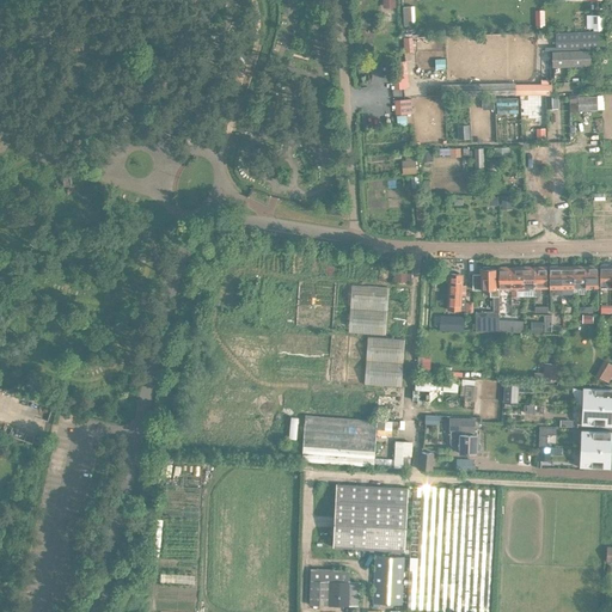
[(404,24),(415,23),(412,5),(403,6),(404,24)]
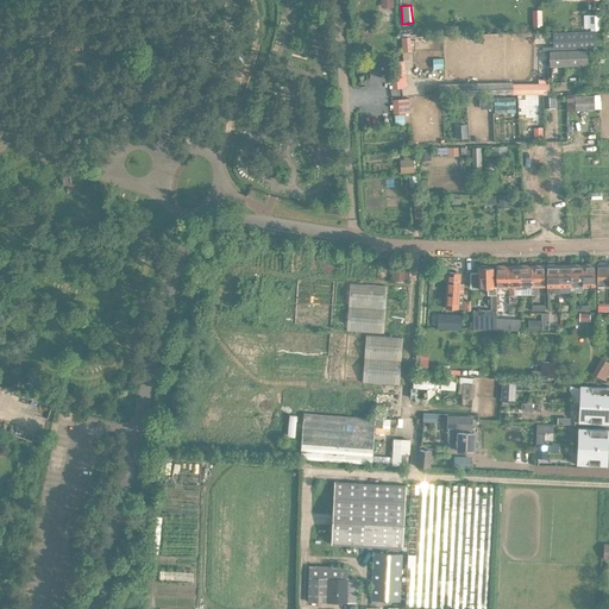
[(589,22),(589,27),(602,27),(601,16),(594,16),(594,22),(589,22)]
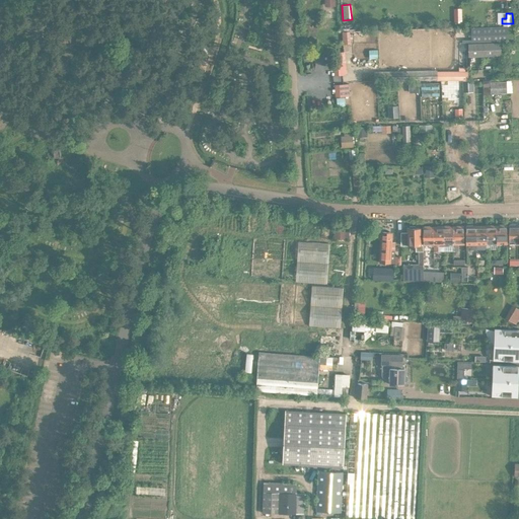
[(514,43),(513,26),(471,28),(472,44),(514,43)]
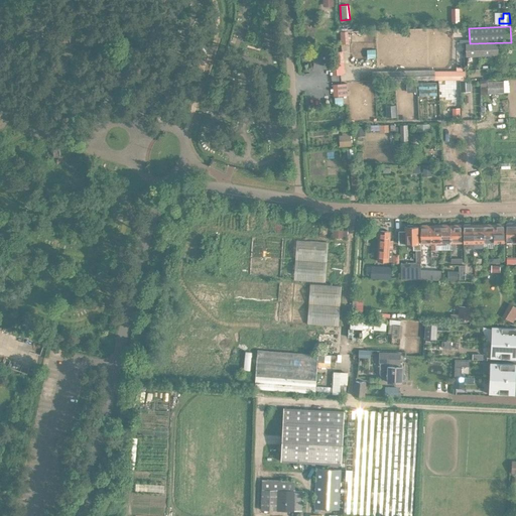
[(497,43),(464,45),(465,57),(497,56),(497,43)]
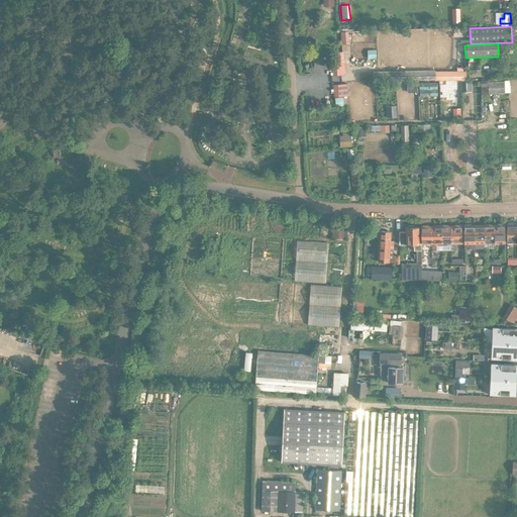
[(340,74),(340,63),(332,64),(332,74),(340,74)]
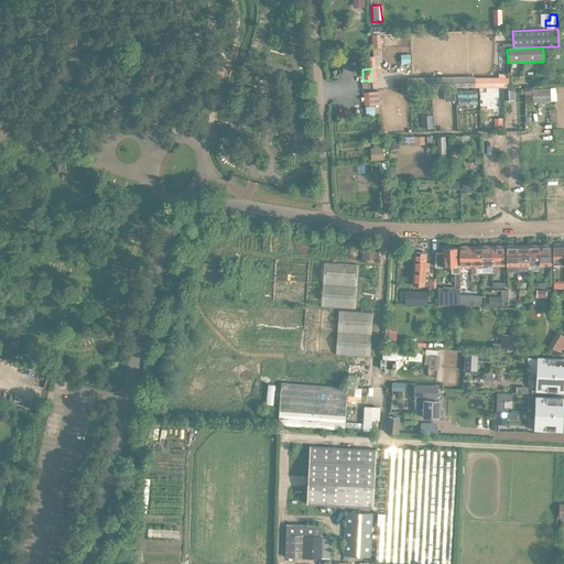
[(508,78),(487,77),(487,87),(502,87),(508,87),(508,78)]
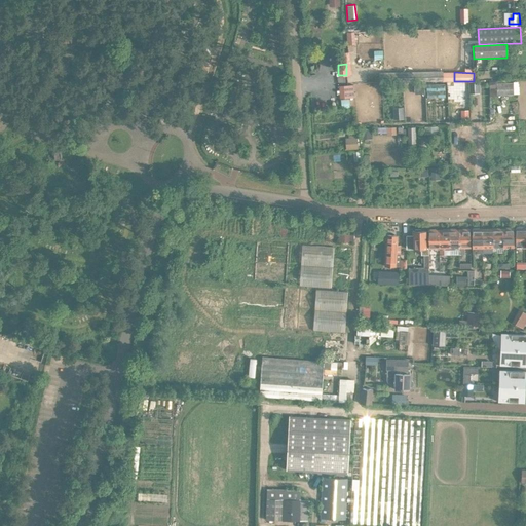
[(470,83),(471,94),(479,94),(479,83),(470,83)]
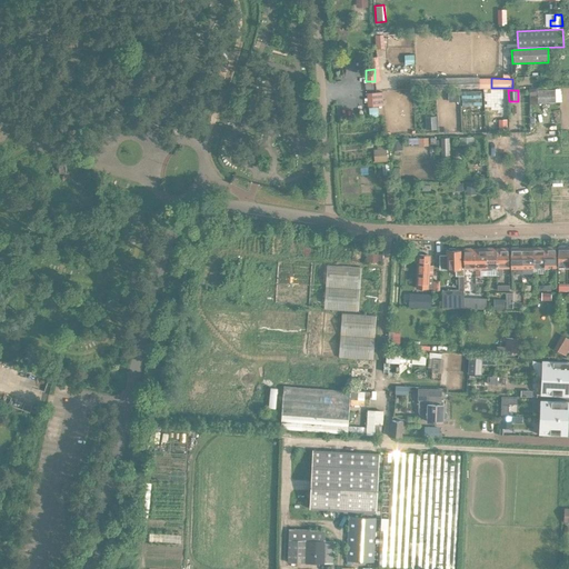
[(367,95),(368,106),(382,105),(382,93),(376,93),(367,95)]
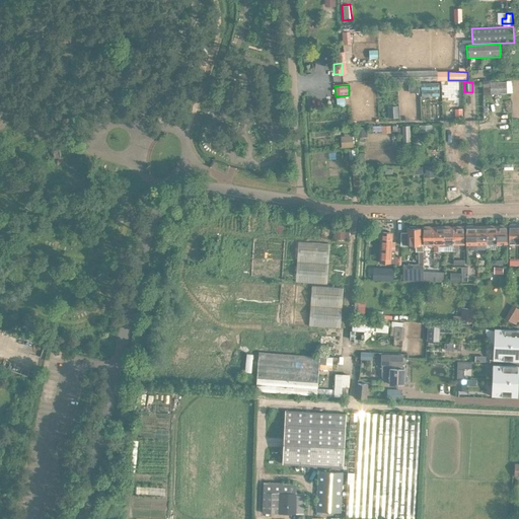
[(388,105),(388,118),(399,117),(399,105),(388,105)]
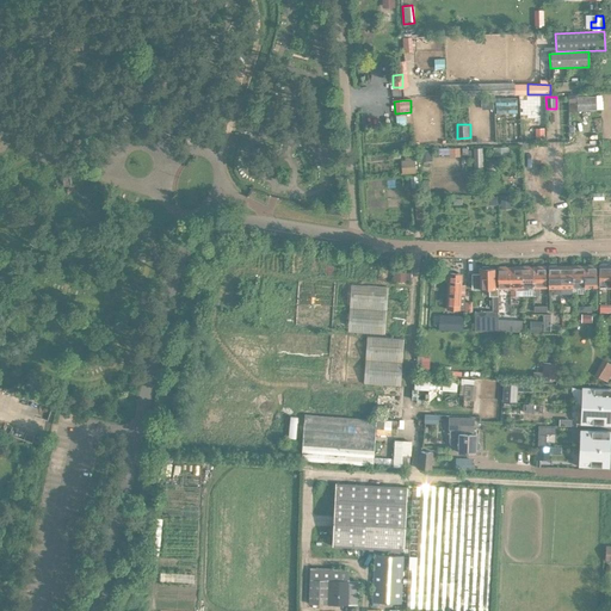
[(431,150),(420,150),(420,161),(431,161),(431,150)]
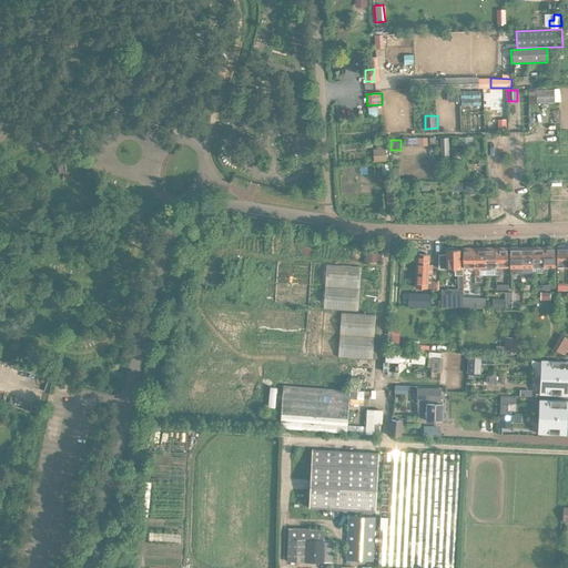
[(385,146),(376,146),(377,162),(386,161),(385,146)]
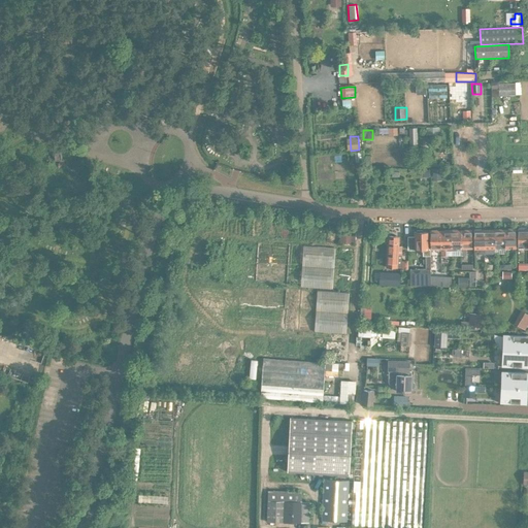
[(484,250),(484,231),(481,231),(481,229),(474,230),(474,231),(473,231),(473,254),(485,254),(484,250)]
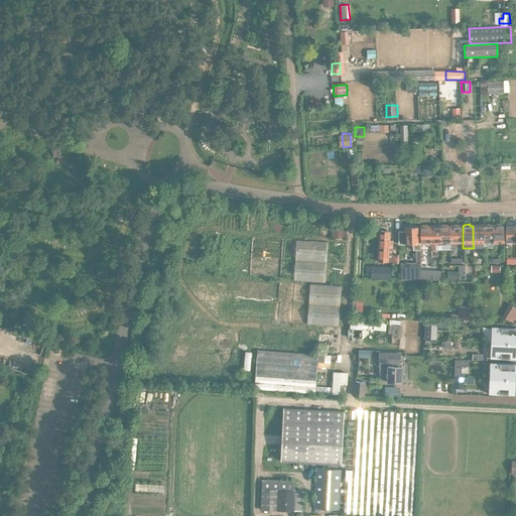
[(483,242),(483,224),(477,224),(477,226),(473,226),(473,244),(474,248),(484,248),(483,242)]
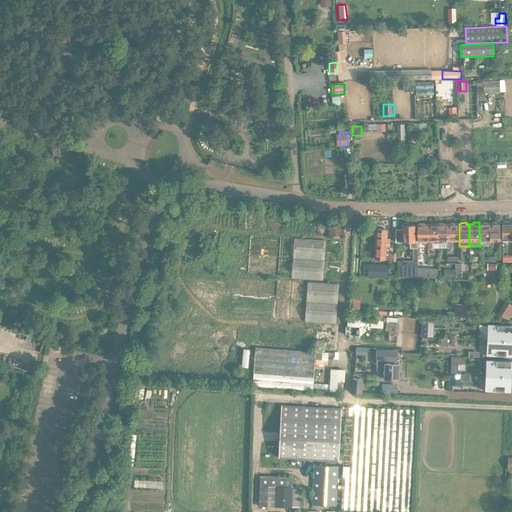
[(485,223),(485,222),(479,222),(479,240),(485,240),(485,242),(489,242),(489,223),(485,223)]
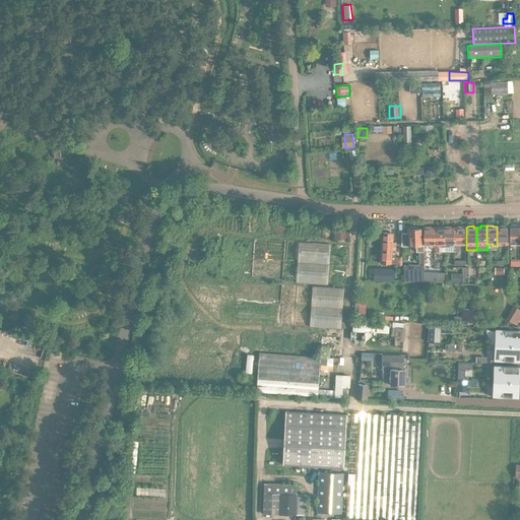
[(500,226),(497,226),(497,246),(502,245),(502,243),(508,243),(507,226),(506,226),(506,225),(500,225),(500,226)]
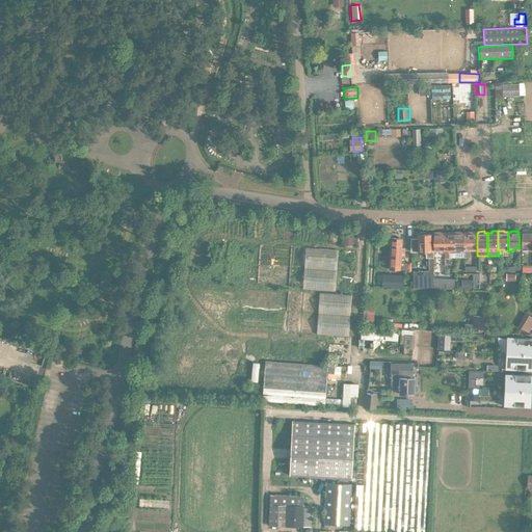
[(522,248),(527,248),(527,250),(531,250),(531,232),(528,232),(528,231),(522,231),(522,232),(521,232),(522,248)]
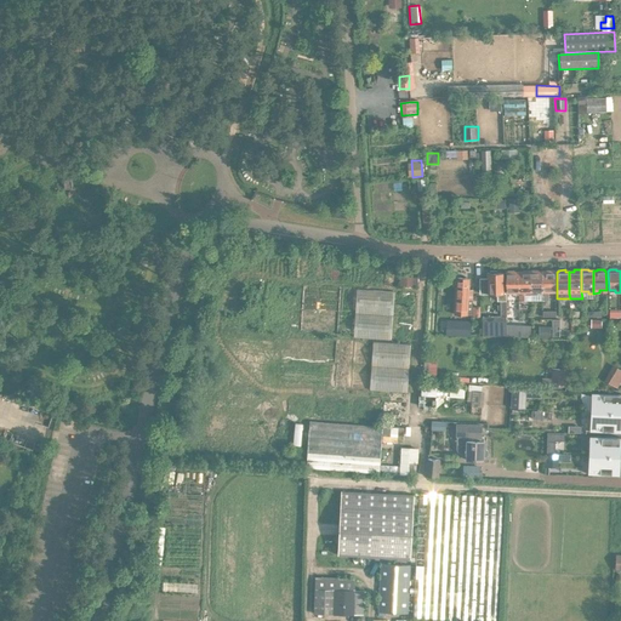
[(506,273),(506,292),(512,292),(512,295),(518,295),(518,272),(513,272),(513,271),(507,271),(507,273),(506,273)]
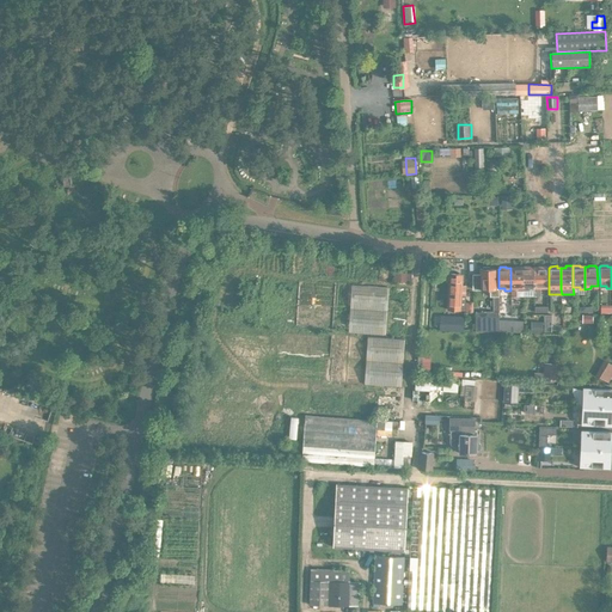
[(514,268),(510,268),(510,291),(510,295),(516,295),(516,288),(522,288),(522,267),(514,267),(514,268)]
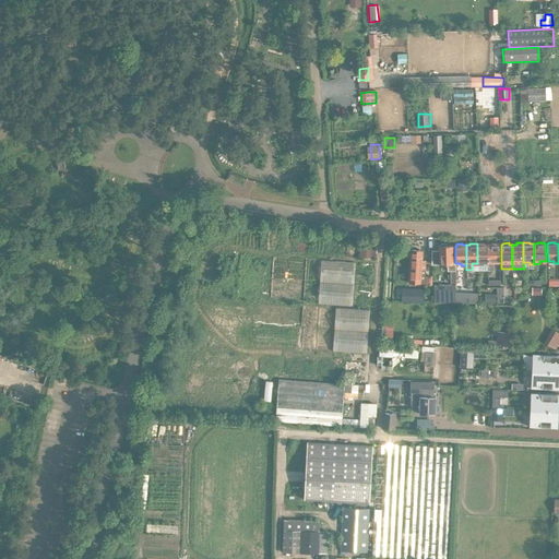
[(484,245),(484,244),(477,244),(477,263),(483,263),(483,264),(488,264),(488,245),(484,245)]
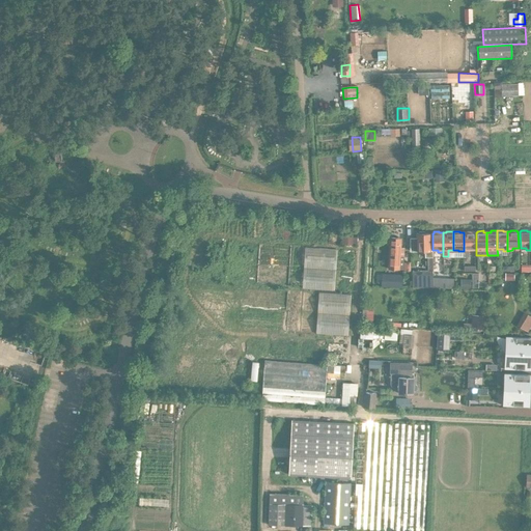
[(467,232),(464,232),(464,251),(464,256),(469,256),(469,249),(474,249),(474,232),(473,232),(473,231),(467,231),(467,232)]
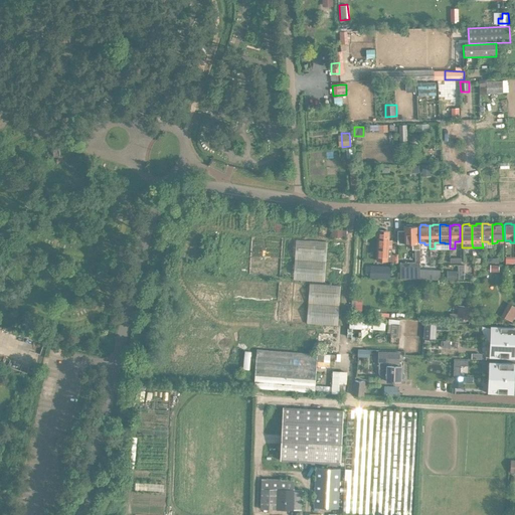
[(333,236),(343,237),(343,226),(333,225),(333,236)]
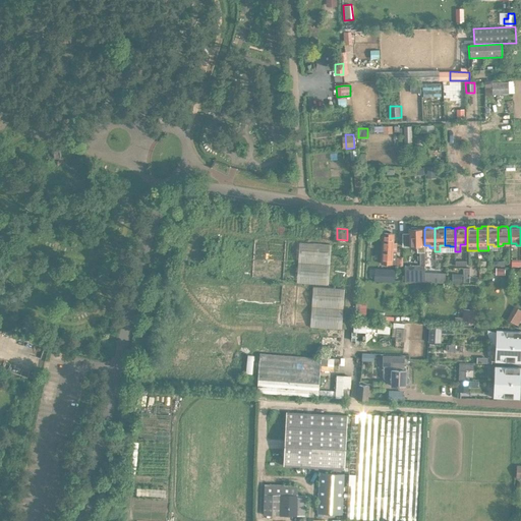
[(424,252),(424,245),(422,245),(422,239),(421,239),(421,229),(416,229),(416,228),(410,228),(410,229),(409,229),(409,233),(402,234),(403,246),(417,246),(417,252),(419,252),(424,252)]
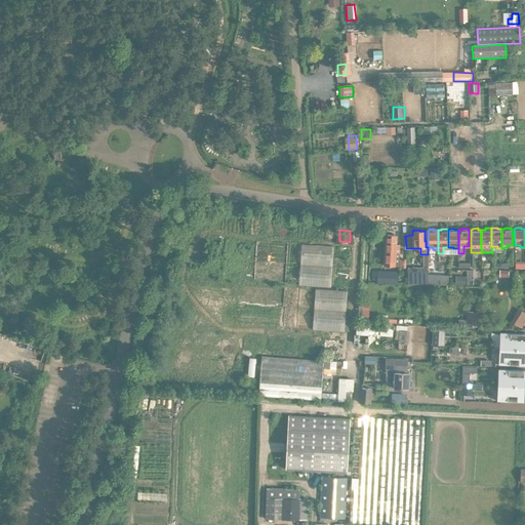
[(396,235),(386,235),(384,266),(398,267),(399,254),(395,253),(396,235)]
